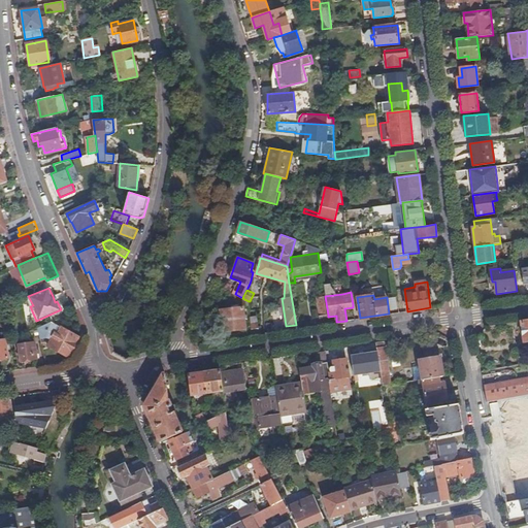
[(328,315),(325,296),(317,297),(319,316),(328,315)]
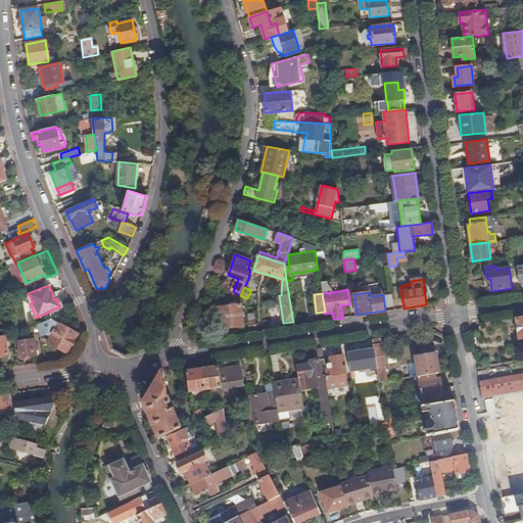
[(206,304),(200,315),(207,319),(214,307),(206,303),(206,304)]
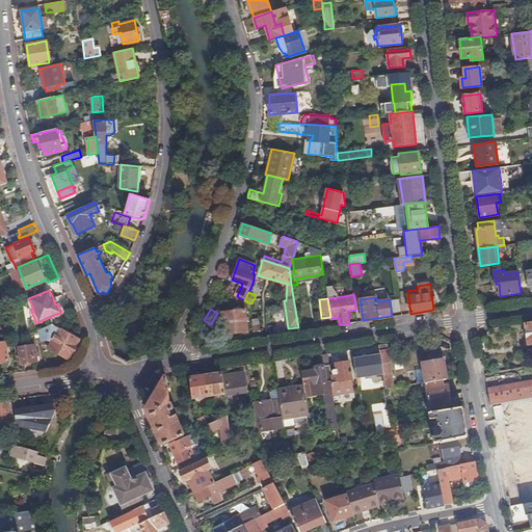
[(245,310),(221,312),(224,334),(247,331),(245,310)]
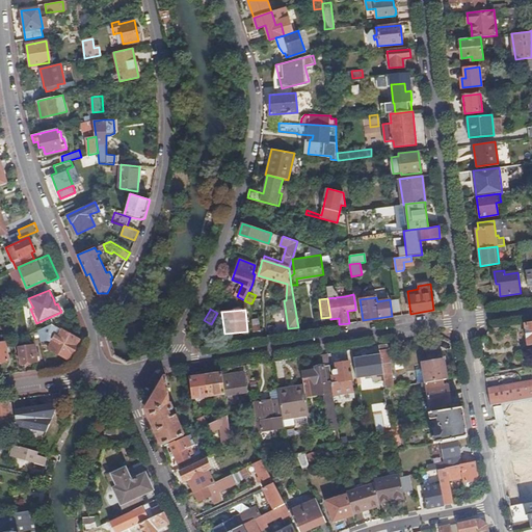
[(259,318),(251,319),(254,337),(262,336),(259,318)]
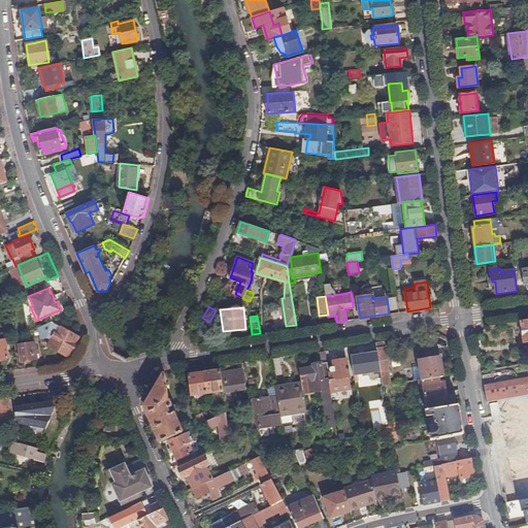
[(37,328),(40,339),(46,337),(45,333),(50,332),(54,334),(47,344),(69,358),(80,337),(52,321),(37,328)]
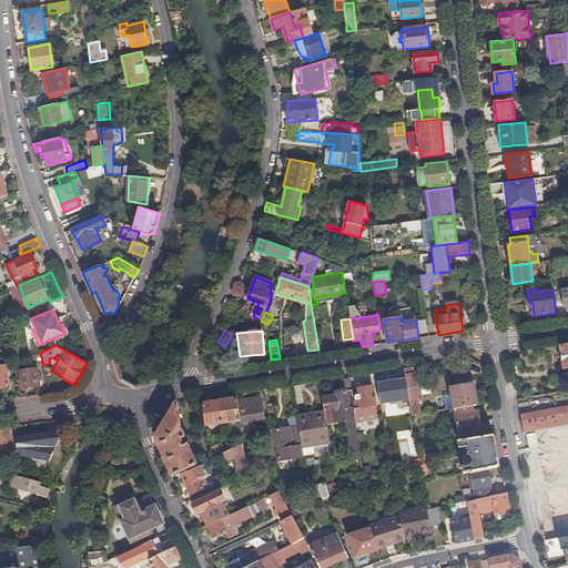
[(7,365),(0,365),(0,385),(9,385),(7,365)]
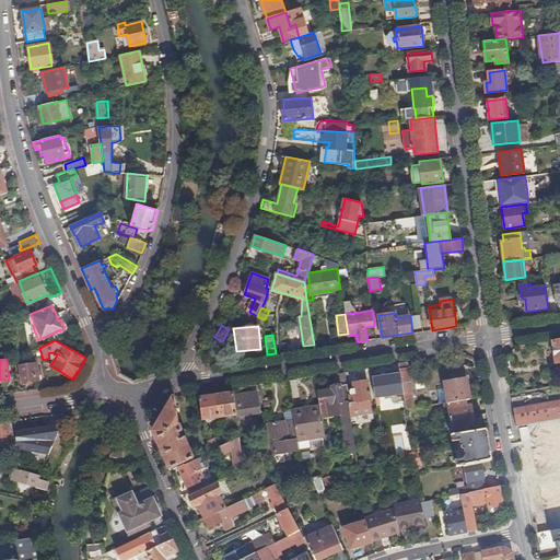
[(407,409),(416,408),(408,361),(399,363),(400,373),(404,394),(407,409)]
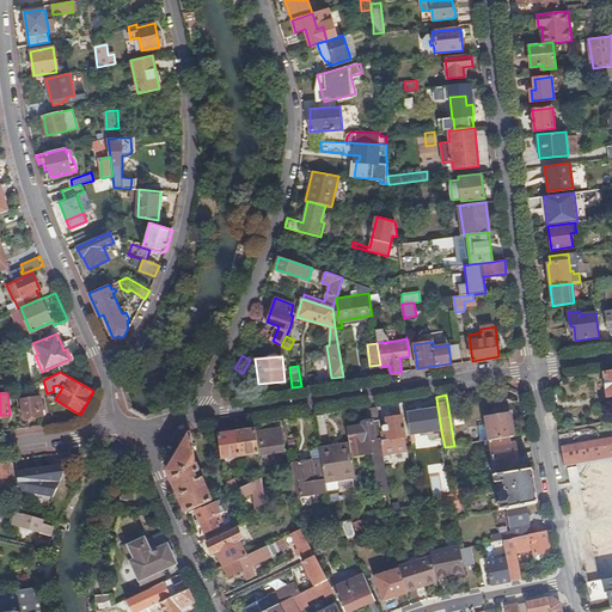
[(24,418),(41,416),(38,407),(42,405),(41,396),(20,399),(24,418)]
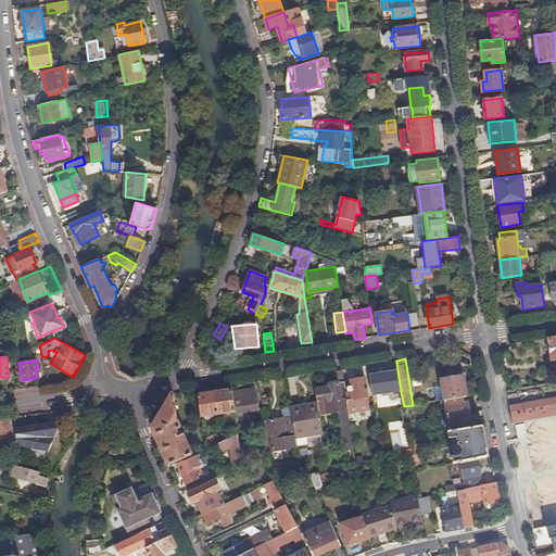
[(442,379),(443,384),(445,400),(464,396),(468,395),(465,376),(464,376),(462,366),(449,368),(450,378),(442,379)]
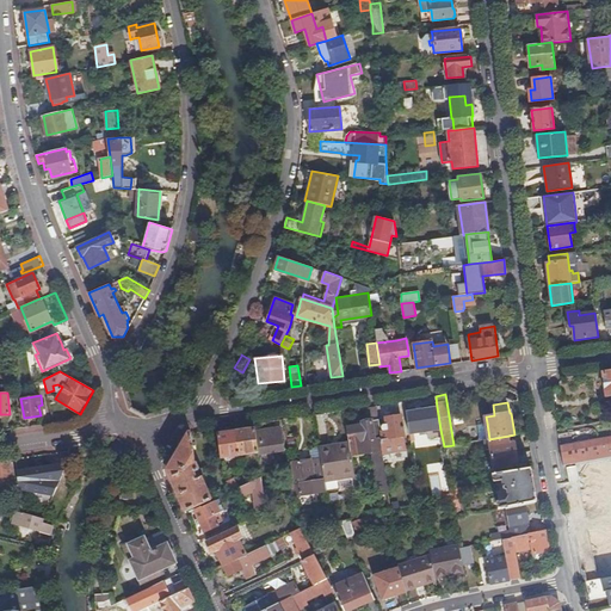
[(440,430),(437,407),(409,411),(409,412),(407,412),(411,434),(440,430)]
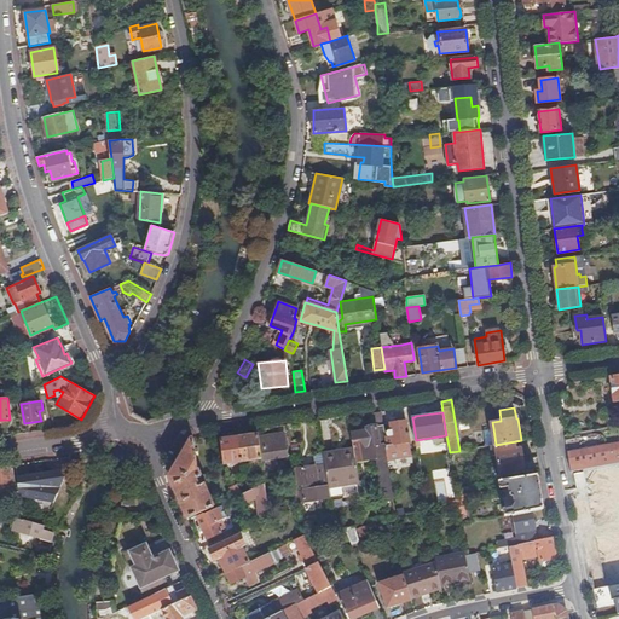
[(386,447),(388,460),(412,456),(406,421),(391,423),(392,429),(388,431),(387,432),(387,435),(389,437),(386,437),(387,447),(386,447)]
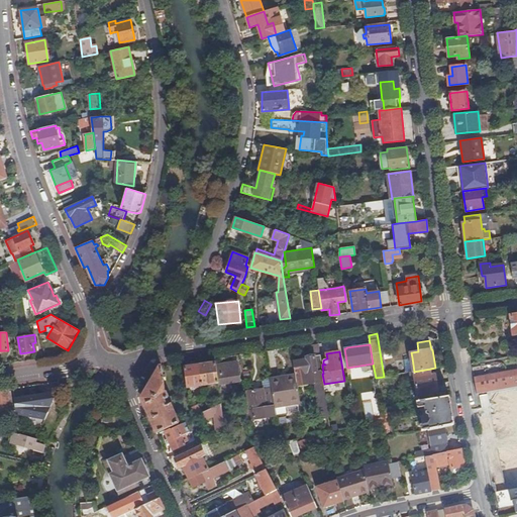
[(320,418),(328,417),(324,384),(322,374),(323,374),(322,365),(321,354),(313,356),(306,357),(306,359),(294,362),(297,376),(298,385),(309,383),(309,385),(314,384),(314,382),(315,382),(320,418)]
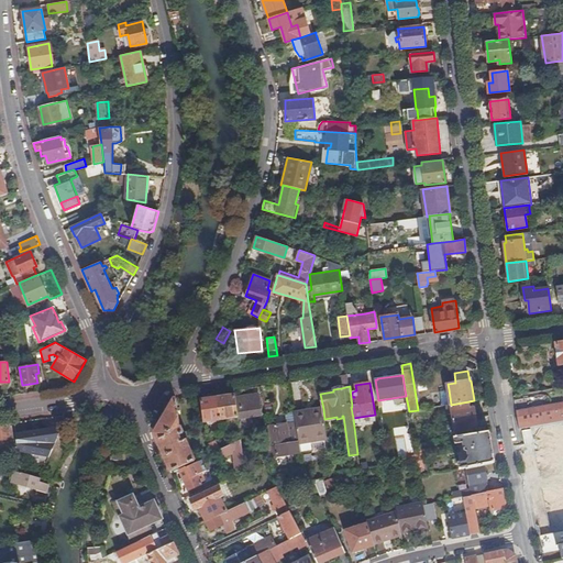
[(258,394),(235,398),(238,416),(240,428),(251,426),(249,416),(249,414),(252,412),(252,416),(262,415),(258,394)]
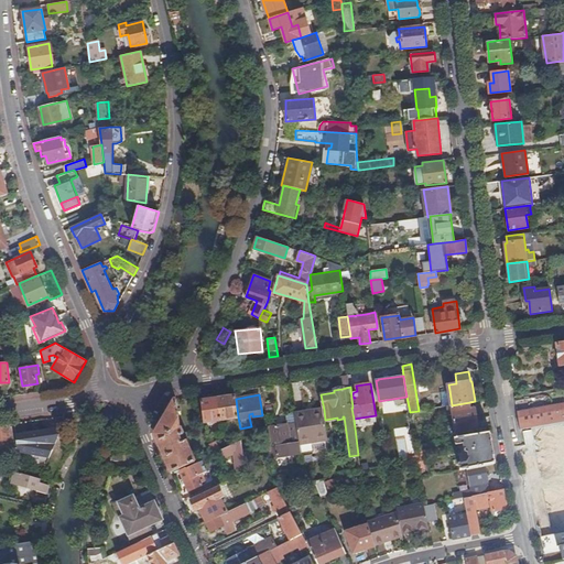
[(217,398),(220,419),(238,416),(236,399),(236,396),(217,398)]
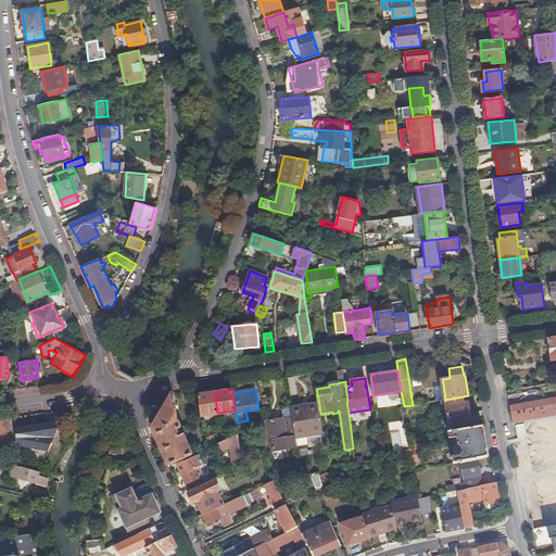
[(199,395),(201,415),(217,413),(214,392),(199,395)]
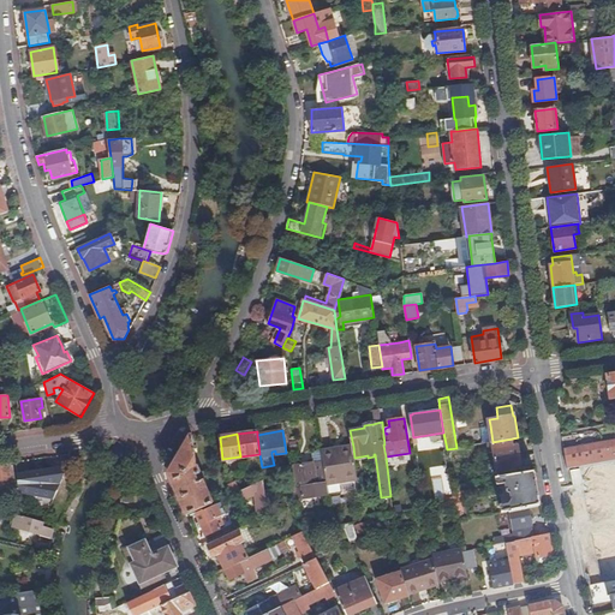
[(196,466),(192,435),(191,435),(168,472),(186,514),(197,509),(208,505),(213,503),(202,479),(197,482),(195,475),(199,472),(196,466)]
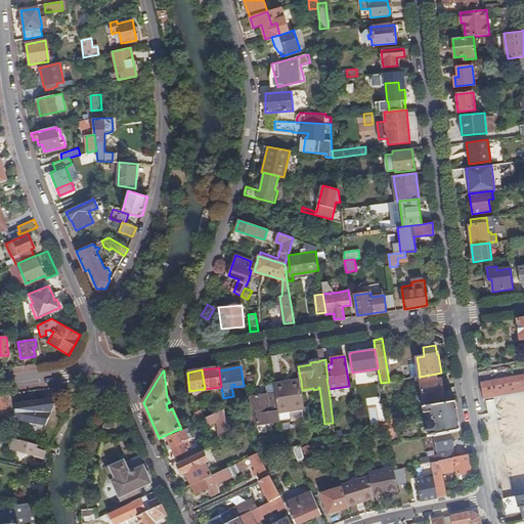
[(420,377),(423,392),(443,389),(441,380),(438,380),(437,374),(420,377)]
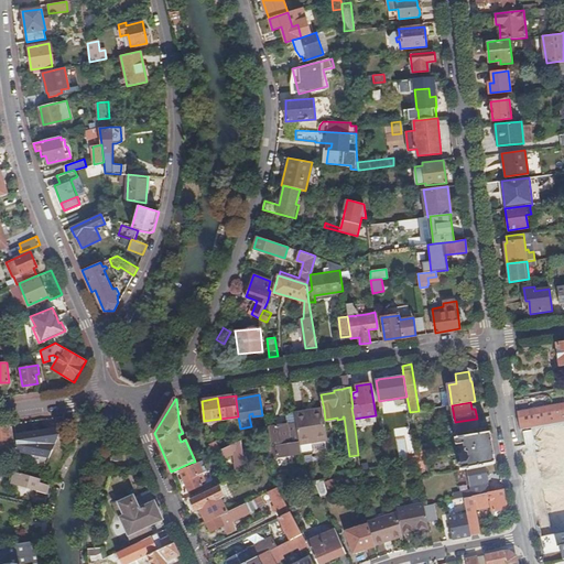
[(563,404),(518,413),(521,430),(523,430),(525,446),(534,444),(537,454),(548,452),(563,449),(563,448),(563,404)]
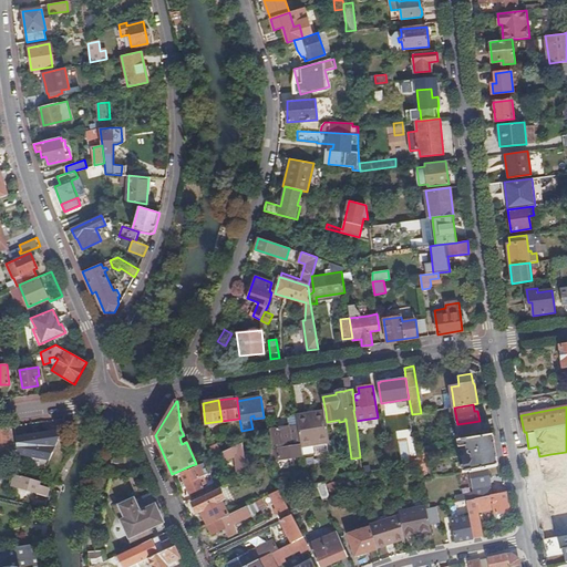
[(301,446),(330,441),(327,422),(326,412),(312,414),(313,416),(297,419),(298,425),(301,446)]
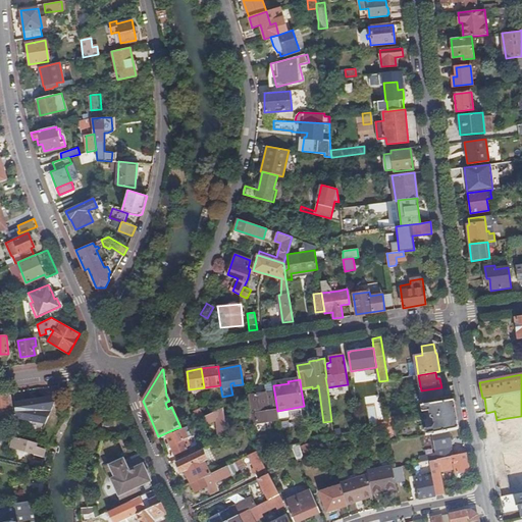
[(421,390),(423,406),(440,403),(439,397),(442,396),(441,387),(421,390)]
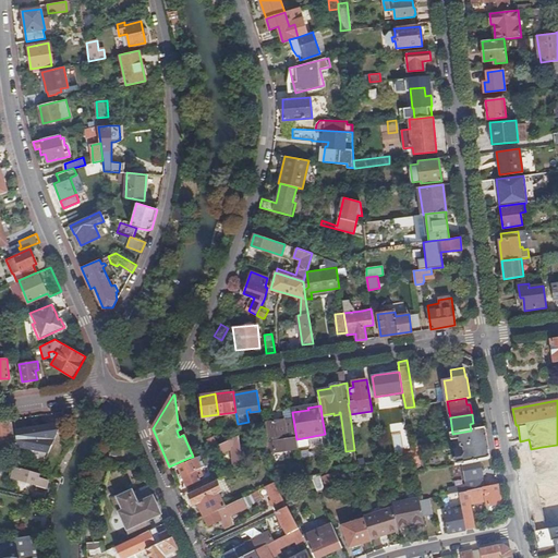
[(296,439),(293,419),(265,422),(267,437),(273,437),(274,441),(268,443),(269,453),(298,449),(296,439)]
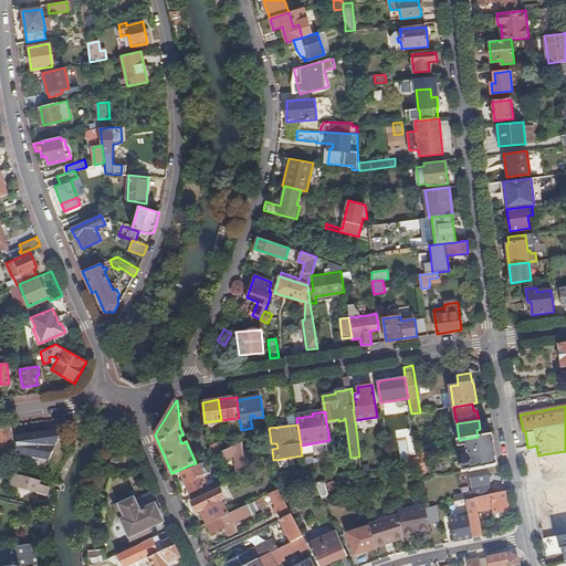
[(0,427),(0,449),(14,448),(11,426),(0,427)]
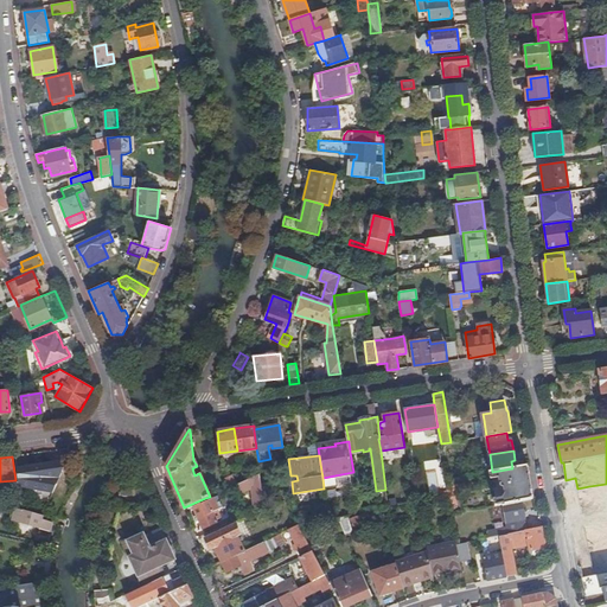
[(17,467),(20,486),(56,481),(52,461),(17,467)]
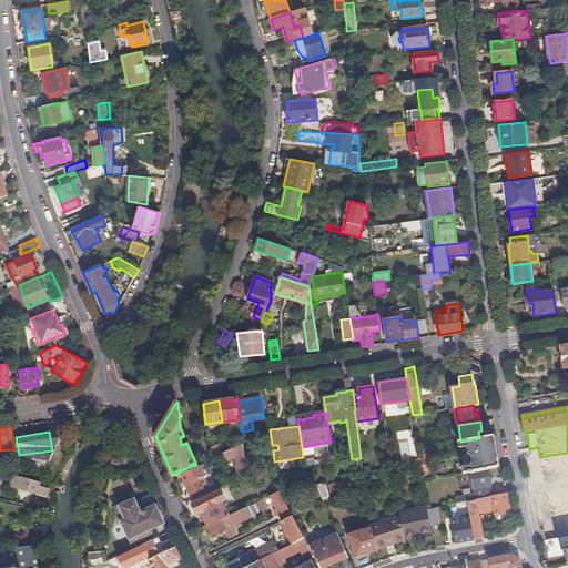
[(464,467),(465,474),(467,473),(488,468),(499,466),(494,436),(479,438),(460,442),(459,442),(460,448),(467,447),(469,455),(473,457),(474,463),(472,466),(464,467)]
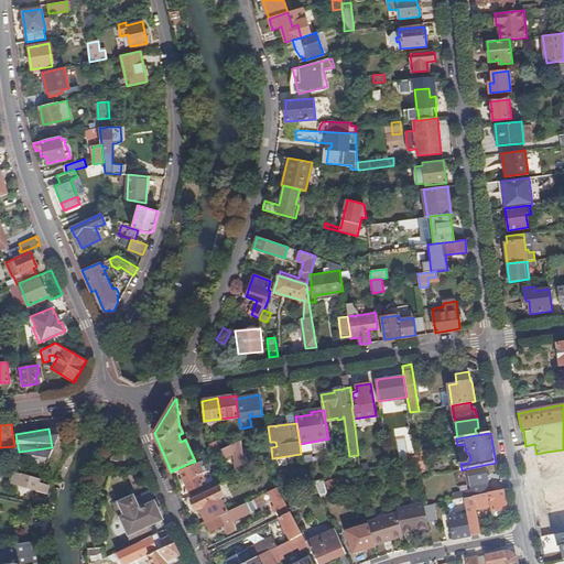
[(241,440),(219,449),(224,457),(234,453),(236,469),(246,468),(241,440)]
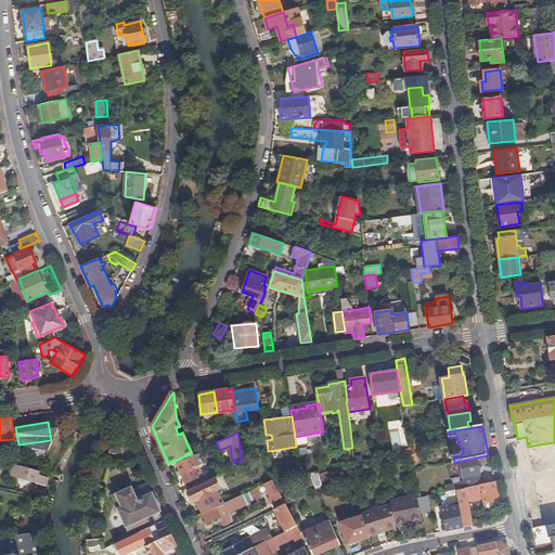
[(209,446),(216,442),(213,435),(205,438),(209,446)]
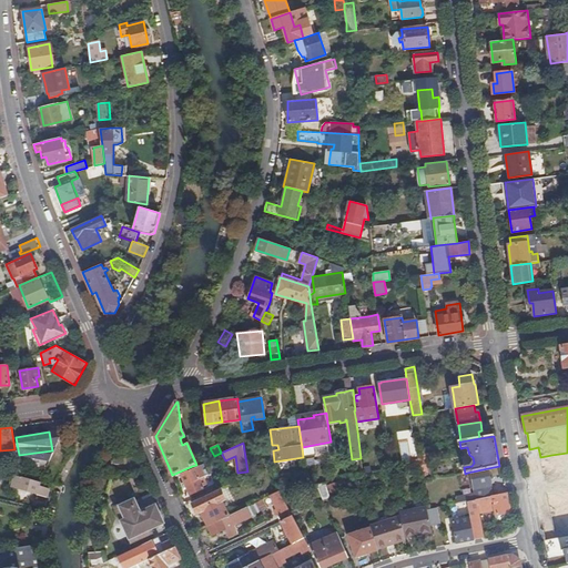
[(425,450),(418,452),(419,465),(423,477),(426,477),(425,475),(429,474),(425,450)]
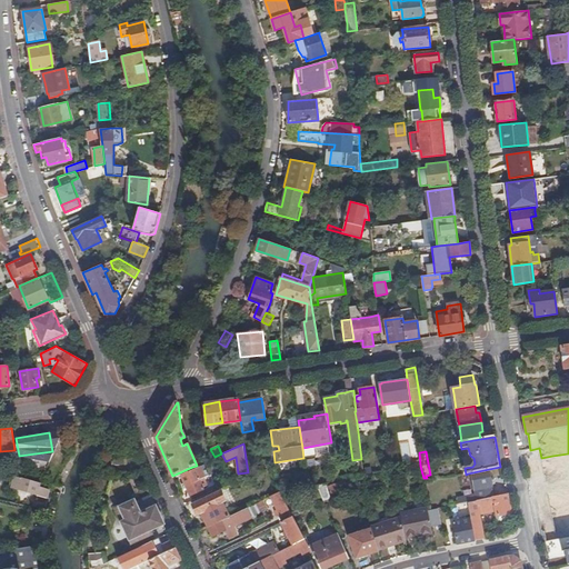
[(192,467),(182,471),(183,475),(181,476),(190,495),(203,489),(192,467)]
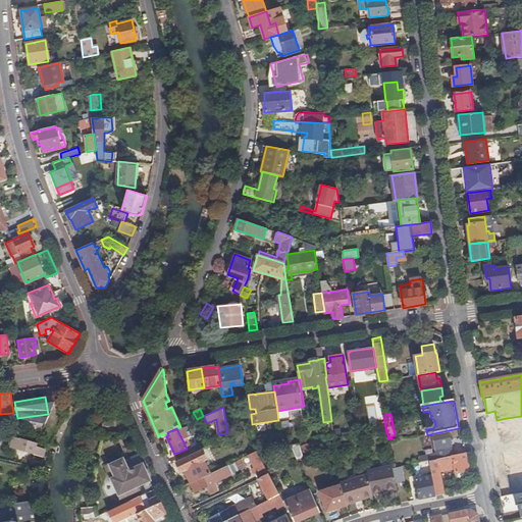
[(420,457),(421,463),(423,463),(430,461),(454,456),(452,447),(453,447),(449,430),(429,434),(430,438),(433,437),(435,450),(436,450),(437,454),(420,457)]
